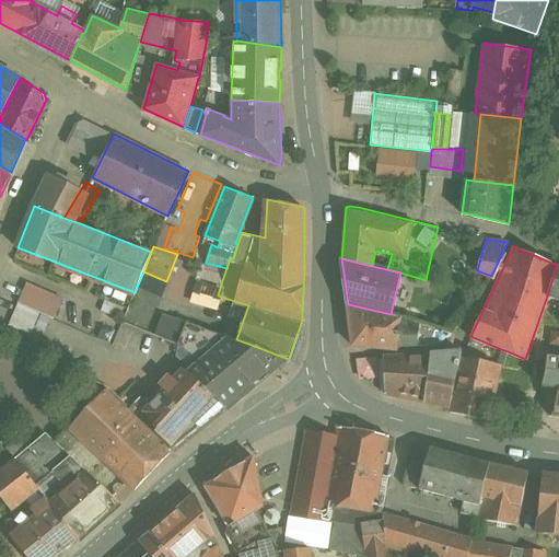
[(206,263),(199,260),(195,277),(221,283),(226,268),(206,263)]
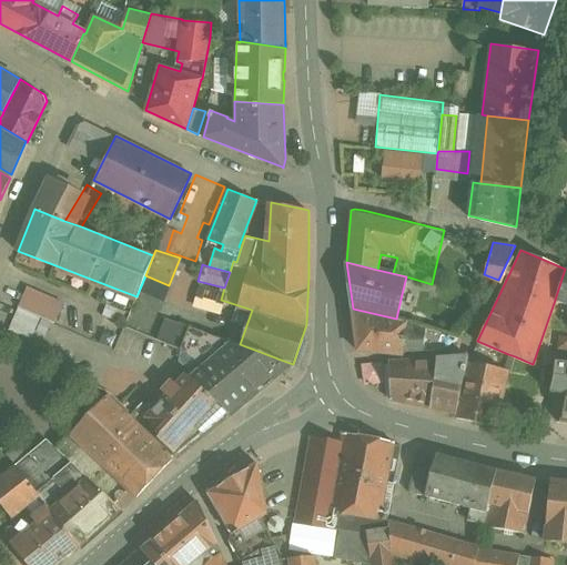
[(566,269),(565,269),(555,300),(566,303),(566,269)]
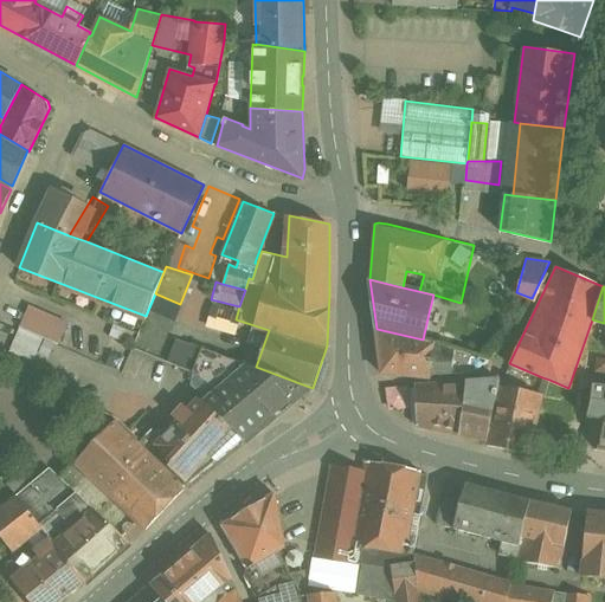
[(499,316),(461,303),(433,295),(429,314),(493,335),(499,316)]
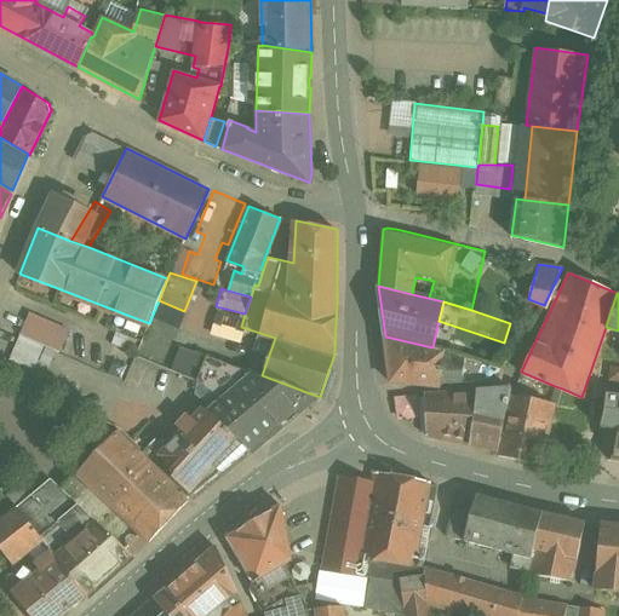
[(137,338),(116,330),(107,353),(129,362),(137,338)]
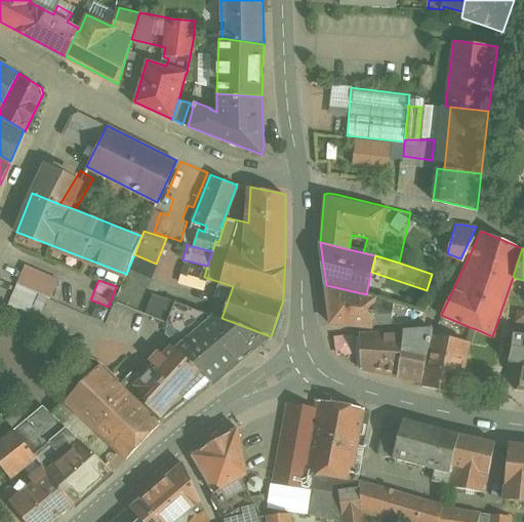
[(16,282),(7,304),(29,313),(37,291),(16,282)]
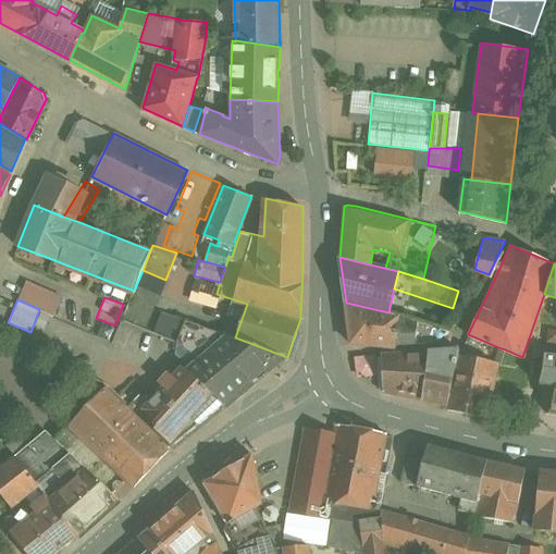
[(388,312),(346,303),(351,343),(354,342),(395,347),(395,343),(415,342),(415,343),(424,343),(440,339),(449,331),(398,315),(388,312)]
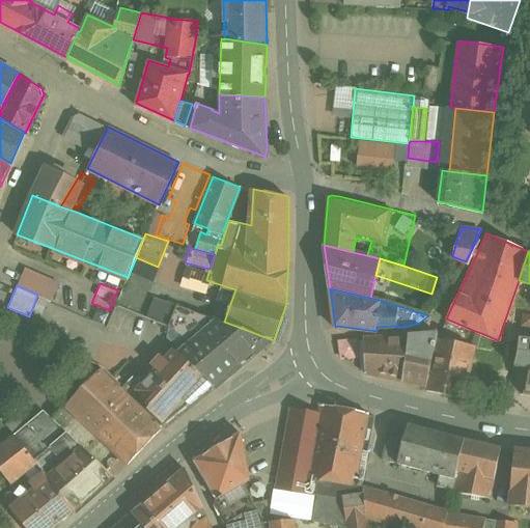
[(224,322),(176,304),(168,325),(189,343),(178,353),(213,385),(242,360),(239,356),(262,336),(224,322)]
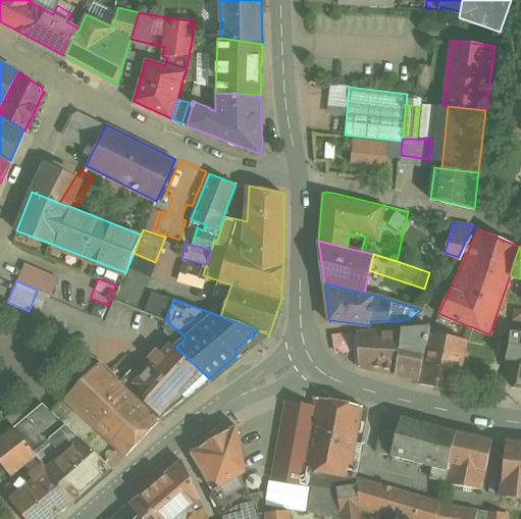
[(520,308),(514,307),(512,319),(520,320),(520,308)]
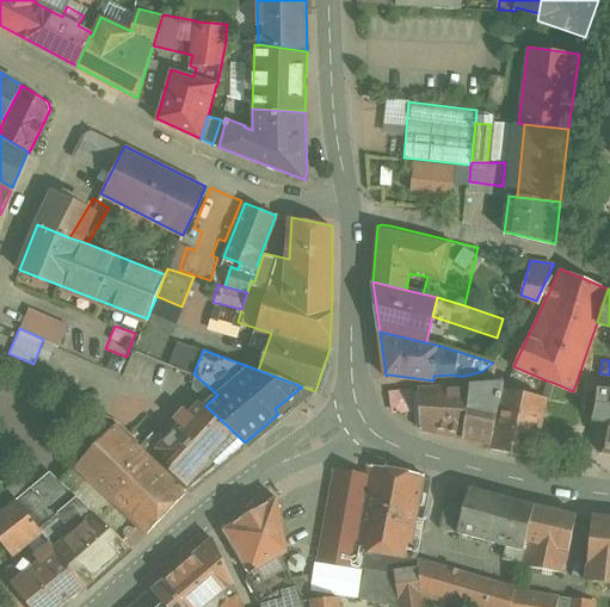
[(554,383),(547,381),(542,396),(547,397),(550,398),(554,383)]
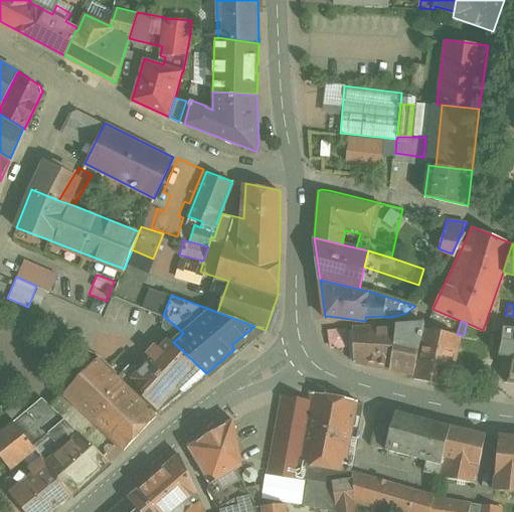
[(424,322),(352,327),(355,361),(382,367),(413,373),(424,322)]
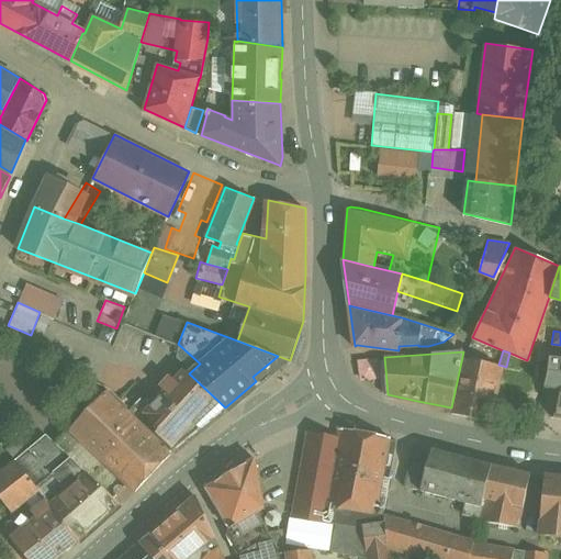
[(498,365),(463,358),(452,413),(489,421),(493,400),(495,401),(503,366),(498,365)]
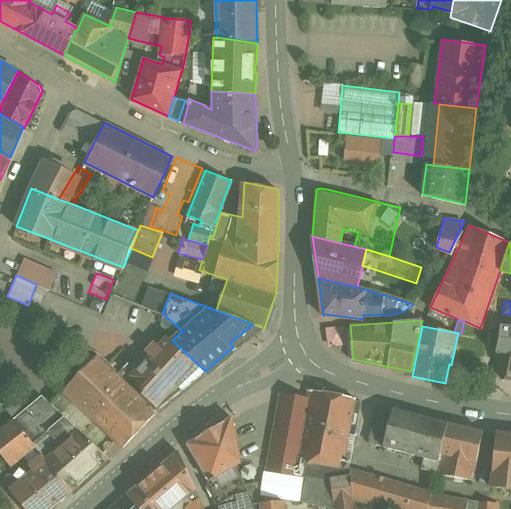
[(5,333),(0,328),(0,356),(18,374),(37,354),(9,328),(5,333)]
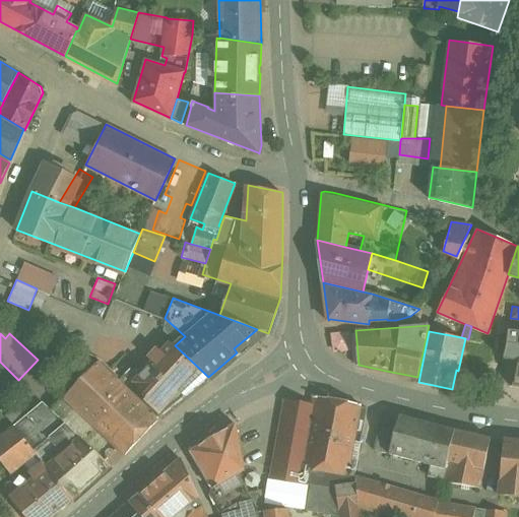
[(175,345),(171,342),(161,352),(157,348),(149,357),(153,361),(143,372),(134,364),(121,378),(160,415),(208,377),(175,345)]
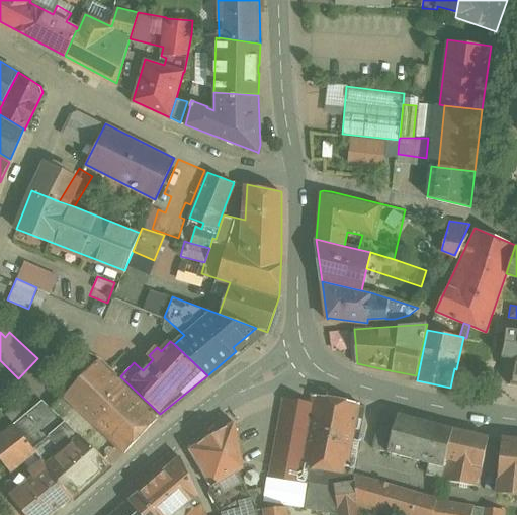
[(157,416),(97,360),(96,360),(83,351),(71,367),(82,376),(65,395),(99,426),(87,439),(112,463),(157,416)]
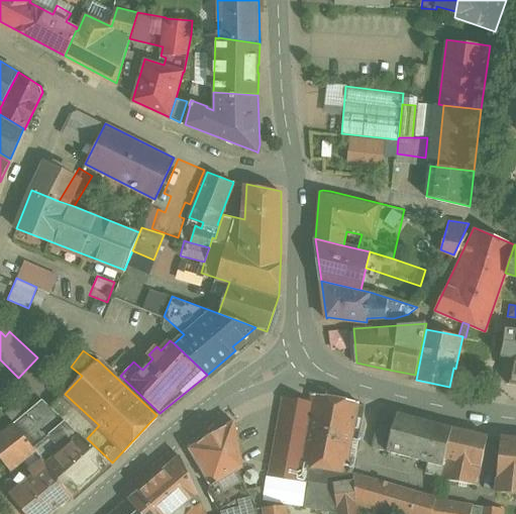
[(110,461),(29,387),(23,394),(34,404),(26,412),(26,413),(15,423),(36,450),(43,460),(72,496),(110,461)]
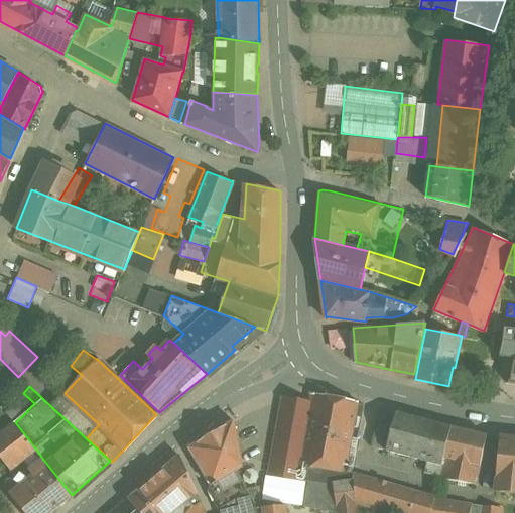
[(354,456),(348,455),(353,428),(358,430),(364,403),(358,403),(358,400),(312,391),(311,398),(283,397),(284,431),(281,438),(276,437),(270,473),(308,479),(304,505),(337,511),(337,512),(358,512),(356,502),(355,480),(352,471),(351,471),(354,456)]
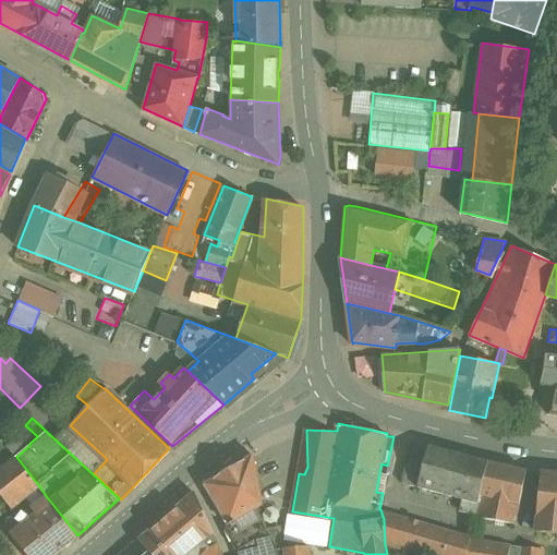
[(487,460),(395,436),(387,466),(385,472),(403,478),(402,481),(464,498),(479,502),(487,460)]
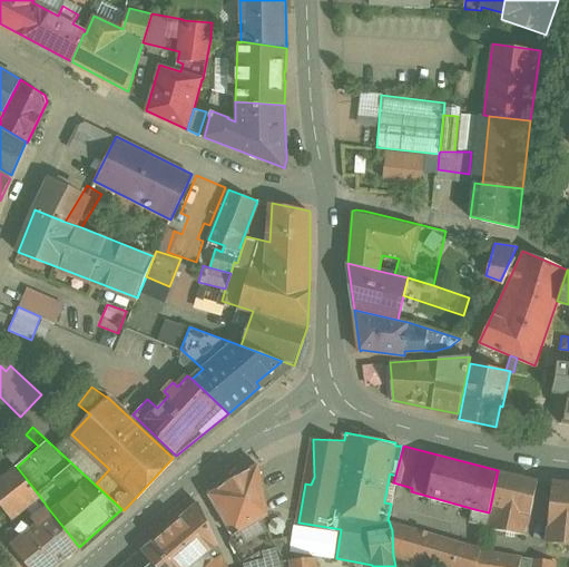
[(260,465),(209,495),(234,535),(232,541),(243,566),(290,566),(290,559),(287,535),(271,538),(260,520),(268,515),(260,465)]
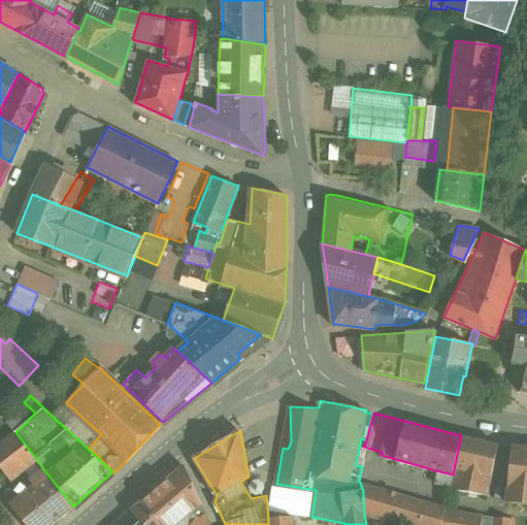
[(15,432),(14,431),(0,441),(0,465),(11,481),(37,460),(15,432)]
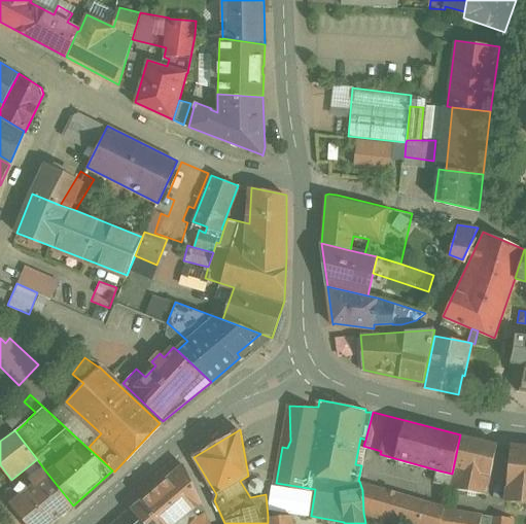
[(496,444),(460,434),(452,474),(450,487),(486,494),(496,444)]
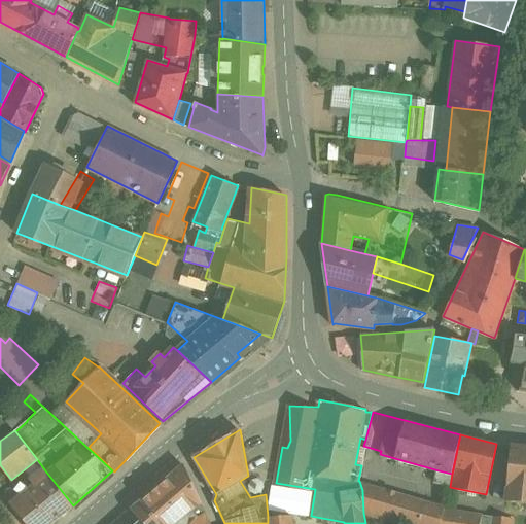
[(525,446),(511,445),(505,500),(525,502),(525,446)]
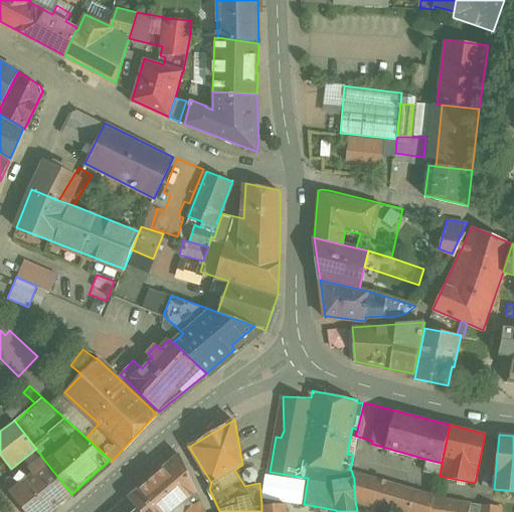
[(180,453),(129,497),(141,511),(171,511),(197,490),(180,453)]
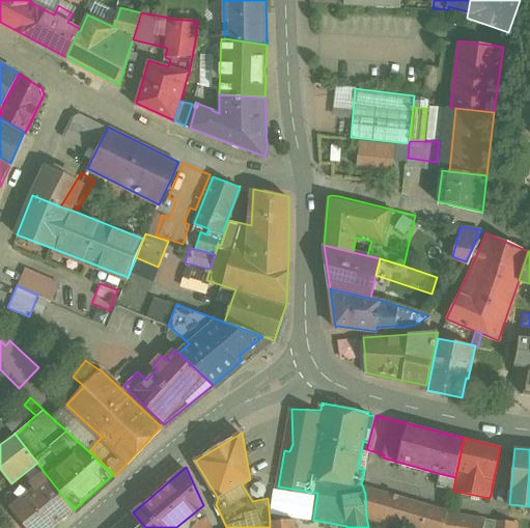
[(50,527),(74,509),(45,473),(32,482),(37,489),(12,508),(28,527),(50,527)]
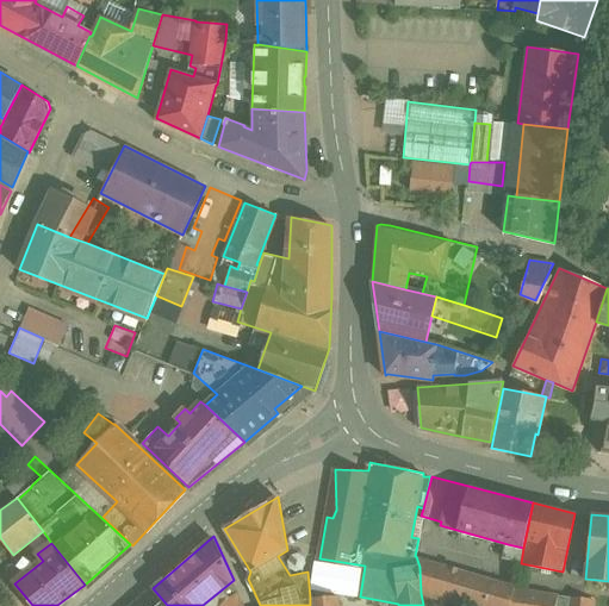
[(523,548),(508,544),(498,580),(515,585),(521,563),(523,548)]
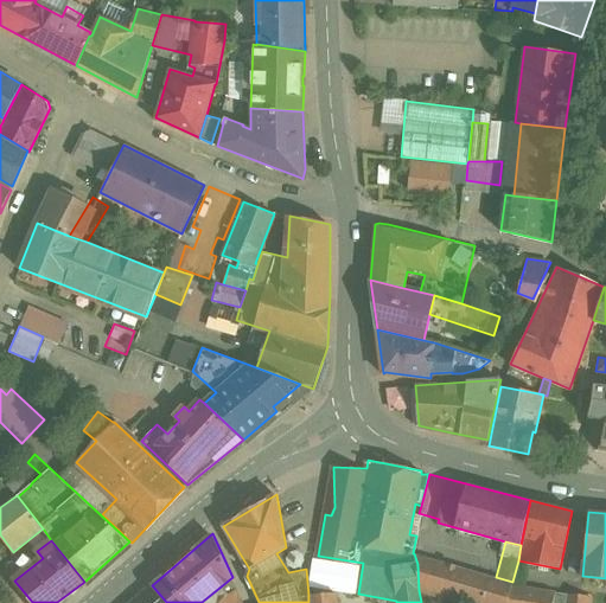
[(496,577),(414,553),(418,564),(419,590),(463,602),(508,602),(512,584),(512,582),(496,577)]
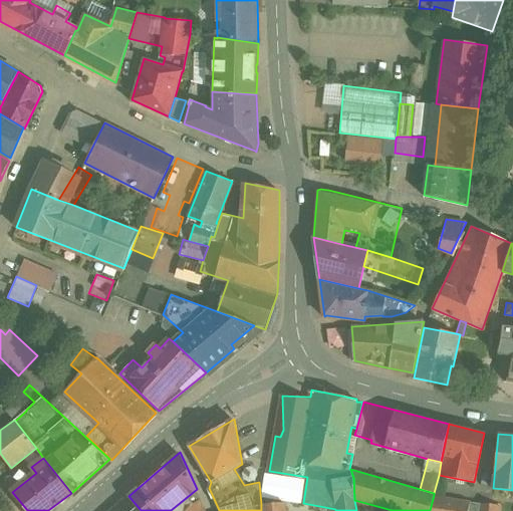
[(206,510),(197,489),(171,510),(206,510)]
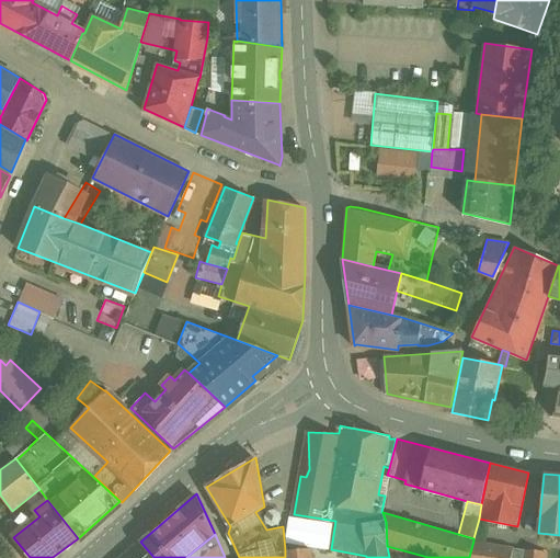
[(510,557),(513,547),(473,541),(469,557),(510,557)]
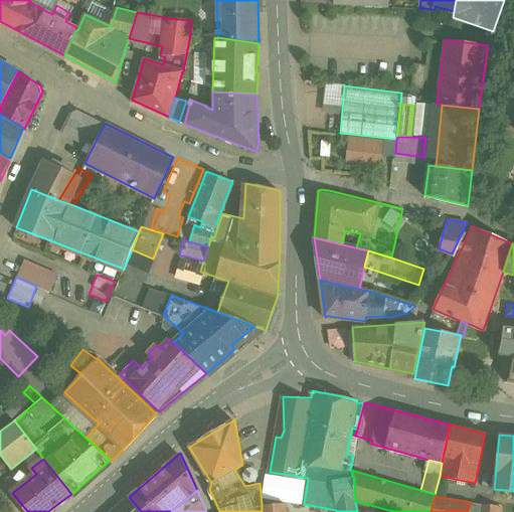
[(139,511),(127,498),(111,511),(139,511)]
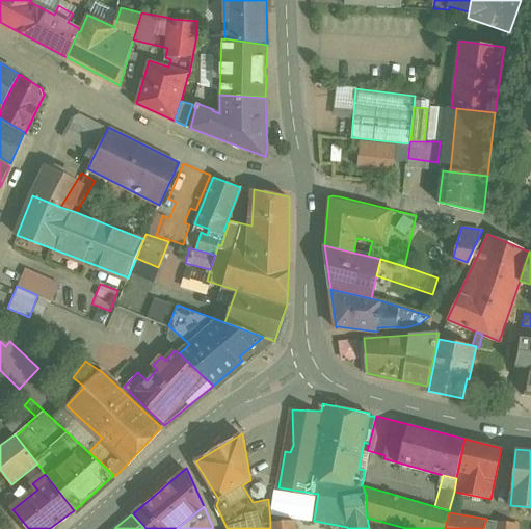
[(295,528),(295,520),(270,522),(270,528),(295,528)]
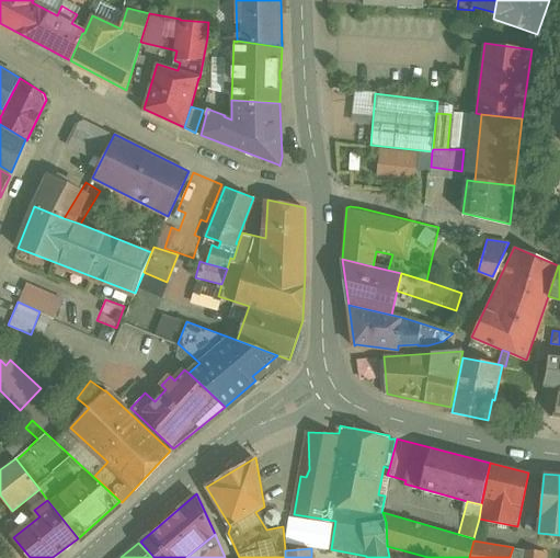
[(544,557),(545,550),(524,548),(522,557),(544,557)]
